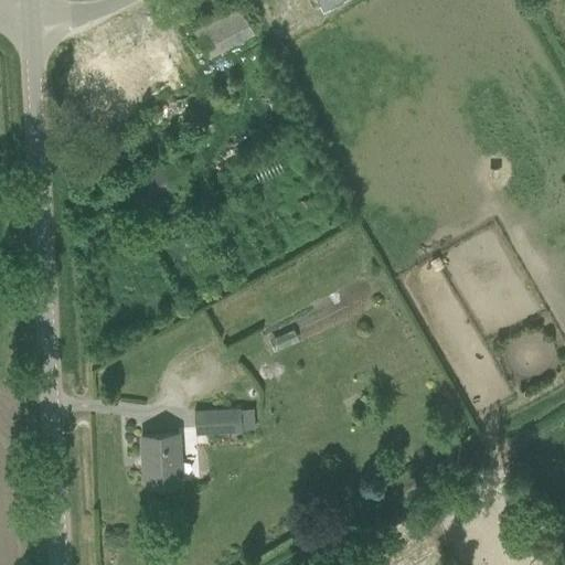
[(317,0),(323,10),(342,0),(317,0)]
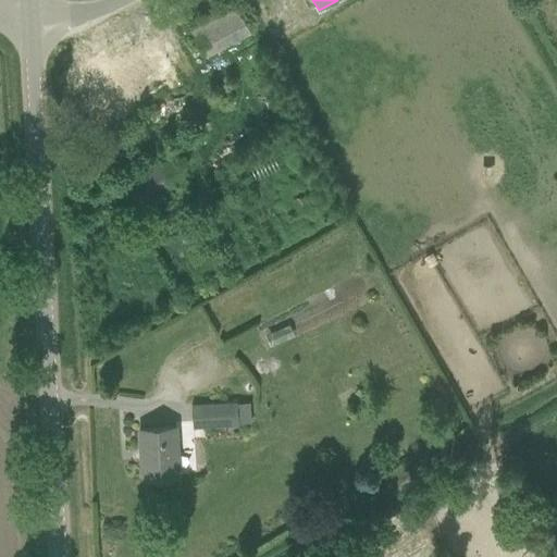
[(240,2),(192,26),(206,56),(255,32),(240,2)]
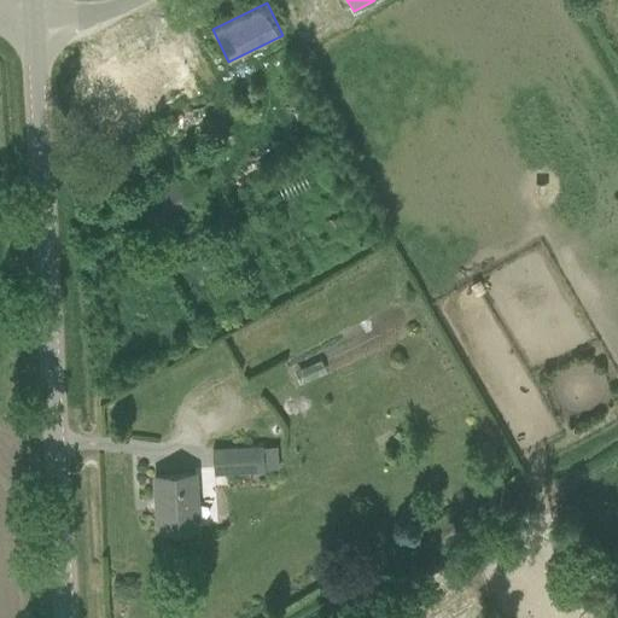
[(87,75),(104,123),(186,94),(176,68),(185,65),(176,42),(87,75)]
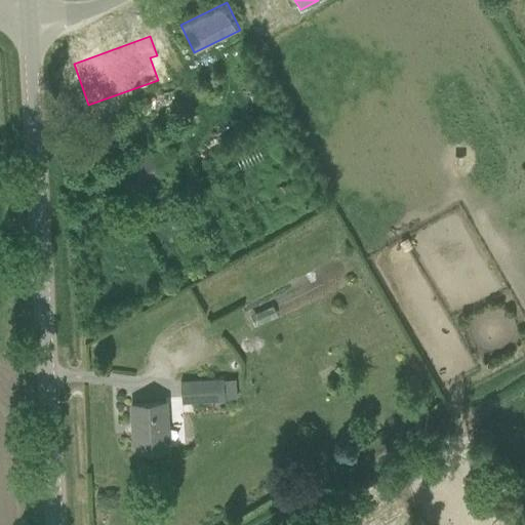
[(132,195),(173,171),(161,150),(120,172),(132,195)]
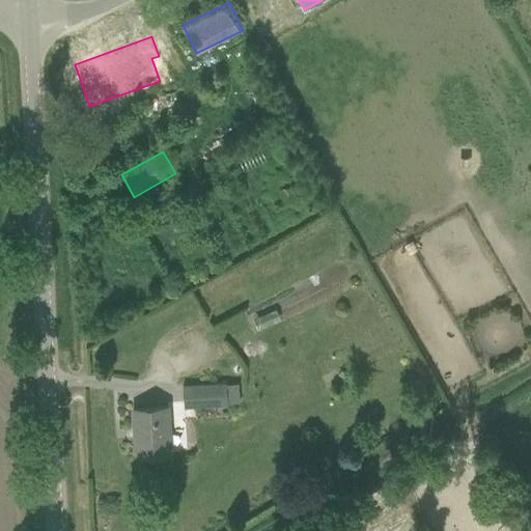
[(128,233),(142,225),(136,213),(120,221),(128,233)]
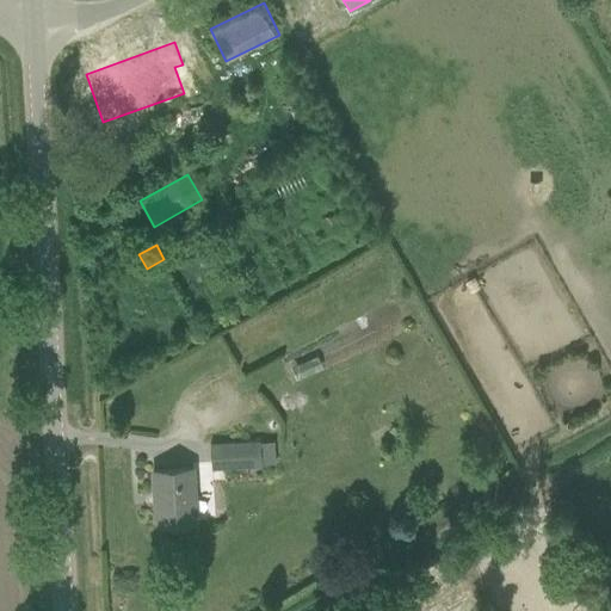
[(463,282),(470,292),(480,287),(474,276),(463,282)]
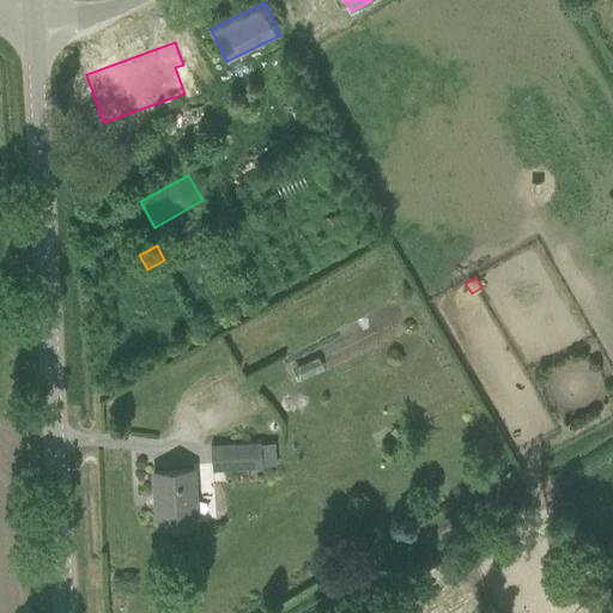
[(284,442),(261,443),(211,447),(213,472),(263,468),(263,466),(285,465),(284,442)]
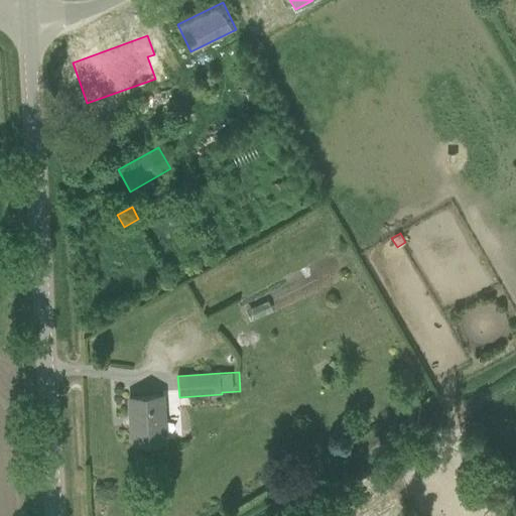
[(160,395),(129,398),(132,443),(163,440),(160,395)]
